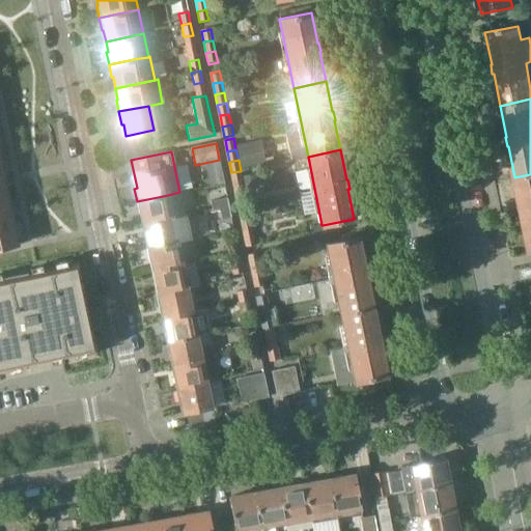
[(241,171),(231,172),(233,184),(243,182),(241,171)]
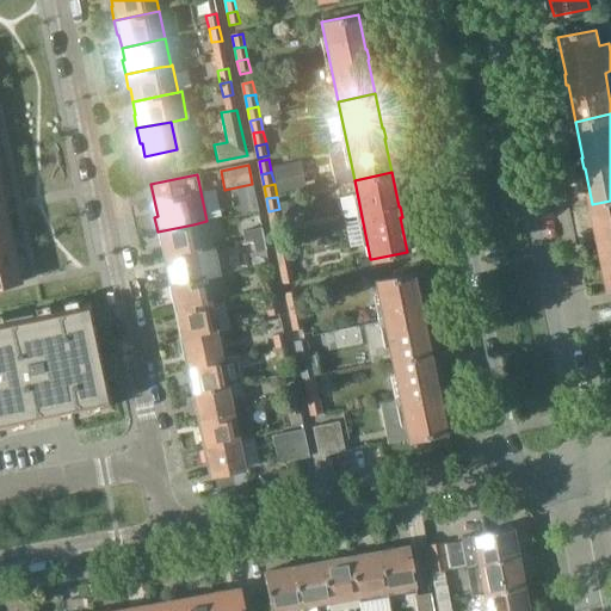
[(610,201),(592,204),(600,241),(599,241),(600,252),(603,252),(610,289),(610,288),(610,201)]
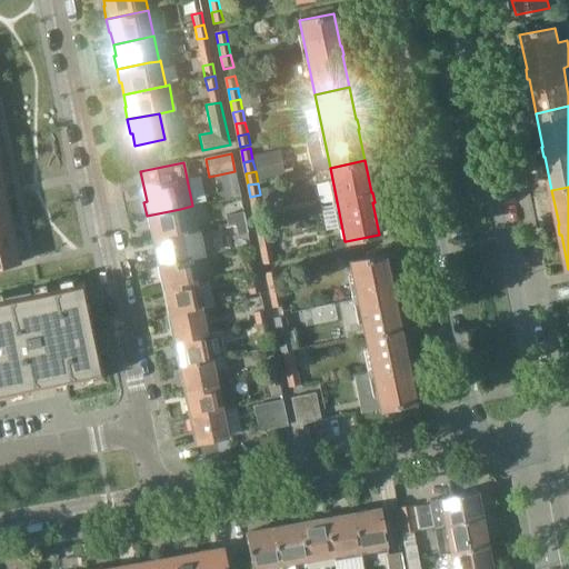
[(5,191),(0,192),(0,217),(9,216),(5,191)]
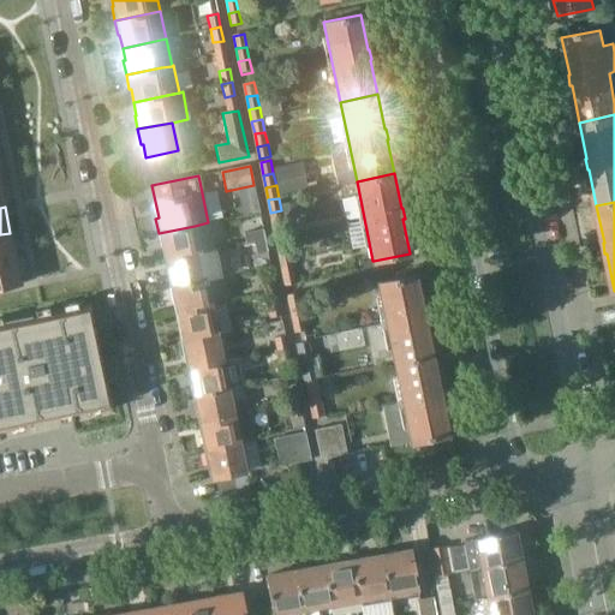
[(281,210),(270,213),(273,225),(284,222),(281,210)]
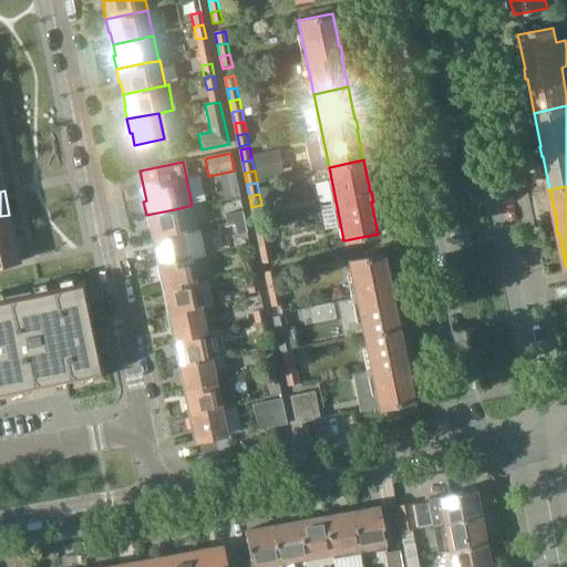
[(179,208),(146,215),(150,228),(152,228),(154,240),(185,234),(197,232),(192,205),(179,208)]
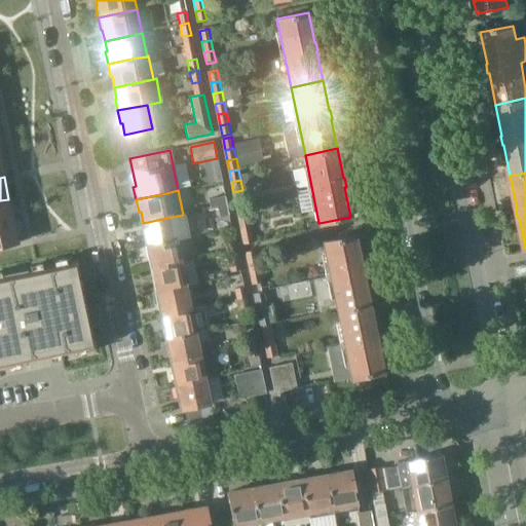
[(242,190),(233,192),(235,203),(245,201),(242,190)]
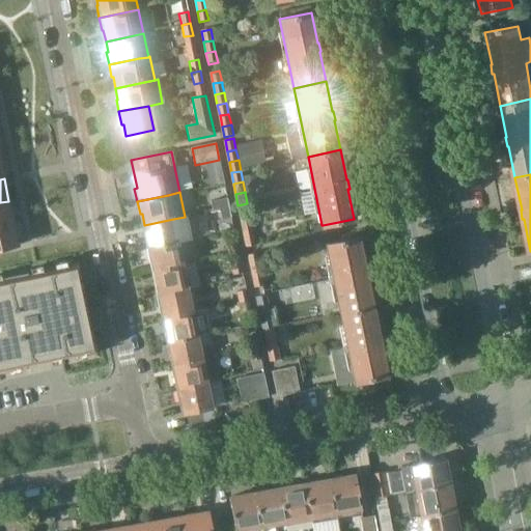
[(8,201),(0,202),(0,225),(14,223),(8,201)]
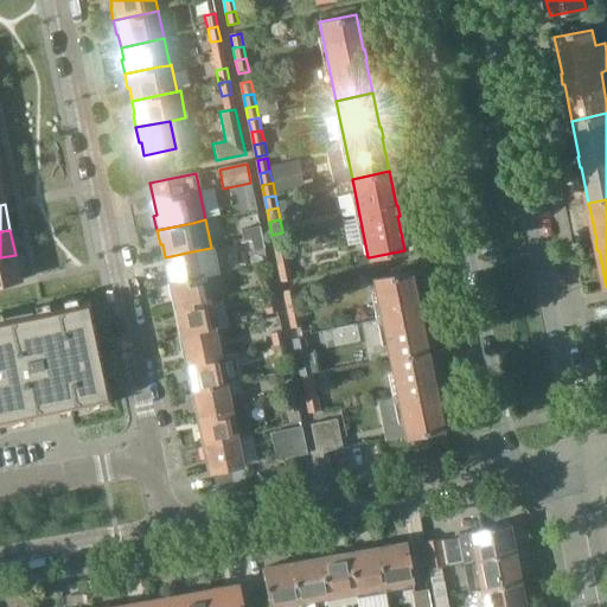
[(285,243),(274,246),(276,257),(287,255),(285,243)]
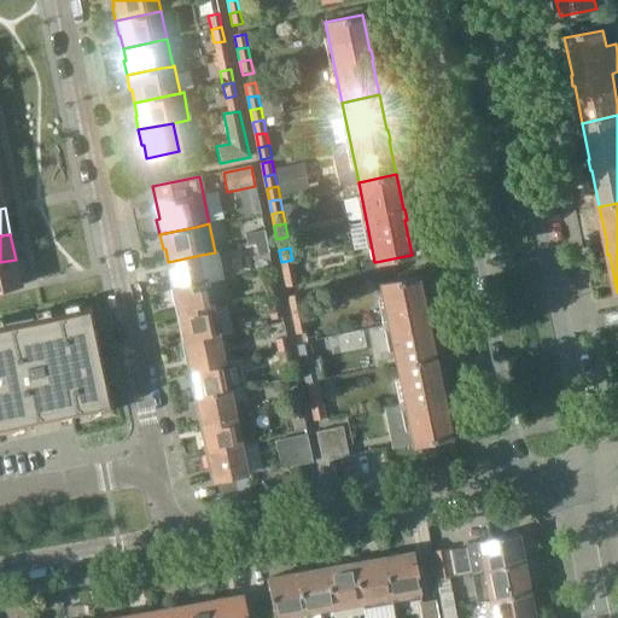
[(170,274),(168,274),(172,290),(207,281),(221,279),(215,252),(202,255),(168,262),(170,274)]
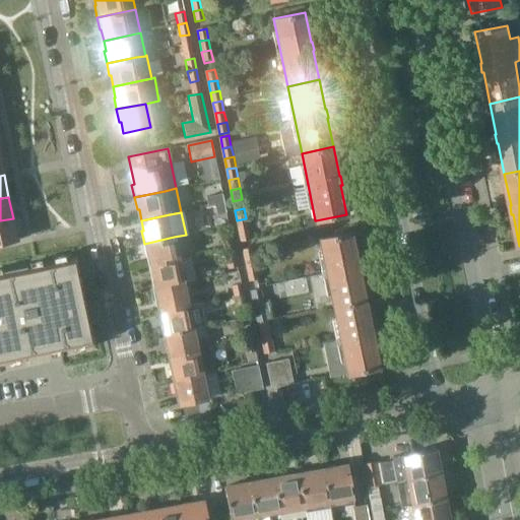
[(0,220),(0,243),(17,240),(13,218),(0,220)]
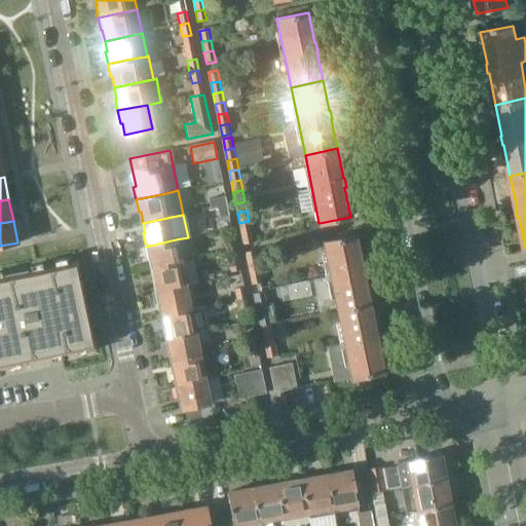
[(249,221),(239,223),(241,234),(251,232),(249,221)]
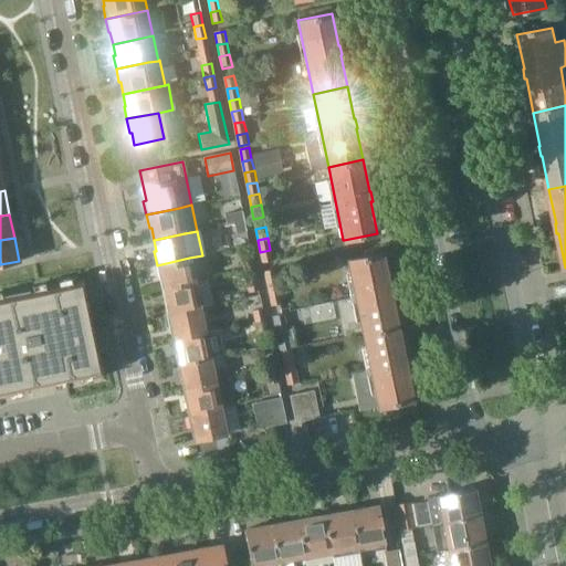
[(270,250),(260,252),(262,263),(272,261),(270,250)]
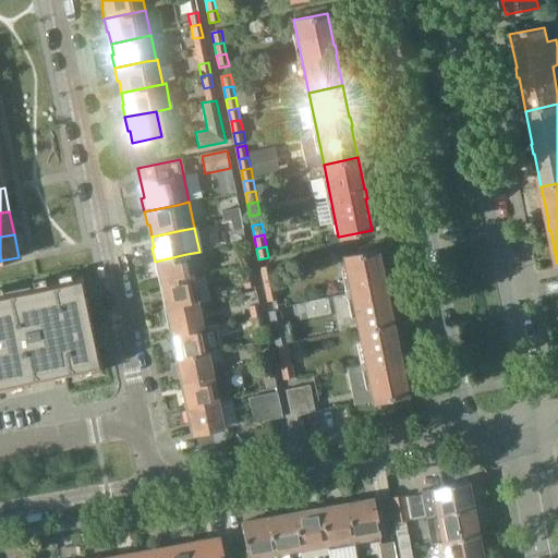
[(376,250),(342,257),(350,294),(353,308),(358,329),(391,322),(385,291),(386,291),(386,290),(384,281),(383,281),(376,250)]
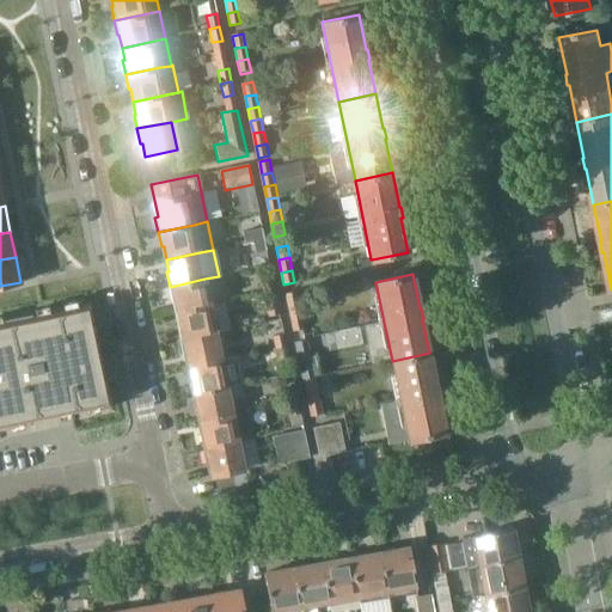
[(204,279),(170,287),(172,301),(175,300),(175,303),(177,313),(210,307),(215,306),(210,281),(206,282),(204,279)]
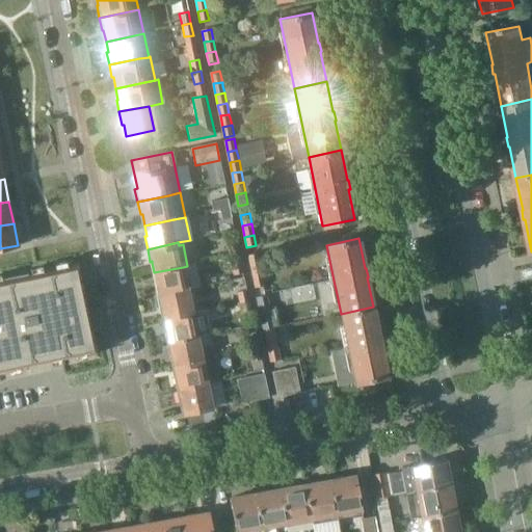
[(238,245),(229,247),(231,257),(240,256),(238,245)]
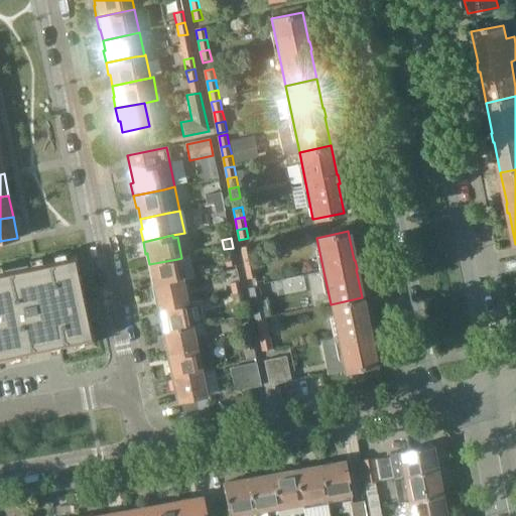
[(250,247),(241,248),(243,259),(252,257),(250,247)]
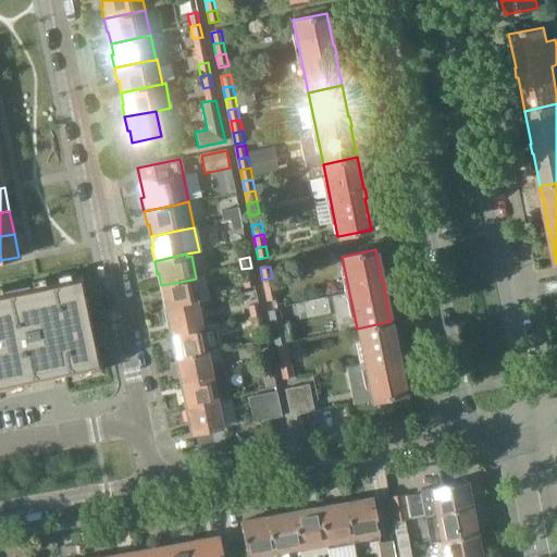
[(251,268),(242,269),(245,288),(255,286),(251,268)]
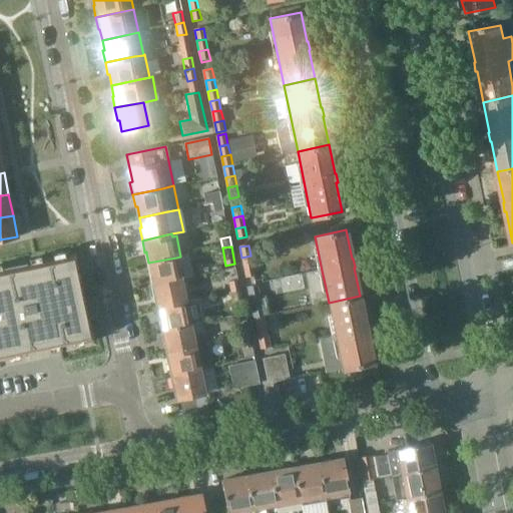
[(250,255),(241,258),(243,269),(252,267),(250,255)]
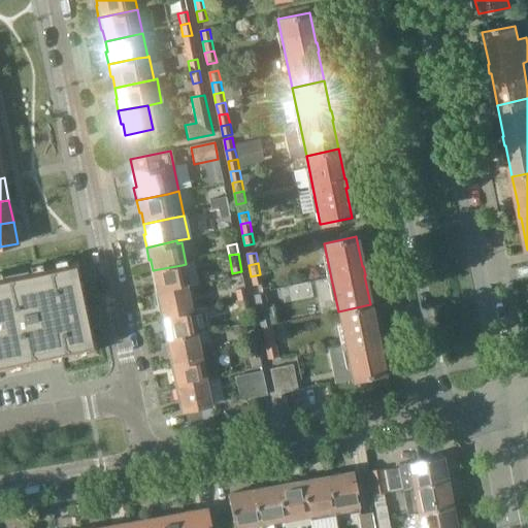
[(0,279),(0,366),(48,357),(61,354),(93,348),(84,306),(75,264),(0,279)]
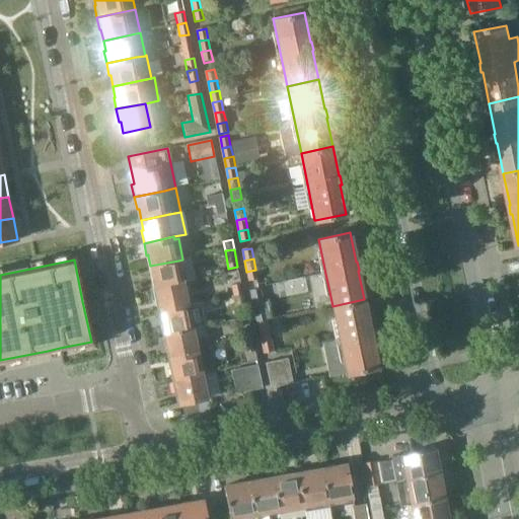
[(178,261),(150,266),(152,275),(152,276),(150,277),(153,289),(183,283),(178,261)]
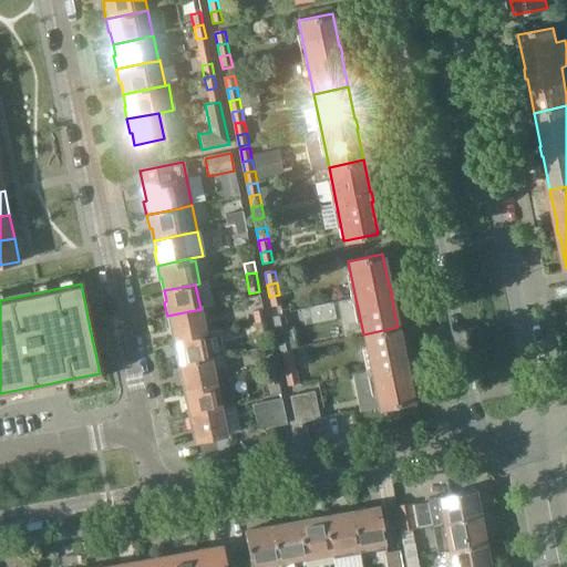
[(279,295),(269,297),(272,308),(281,307),(279,295)]
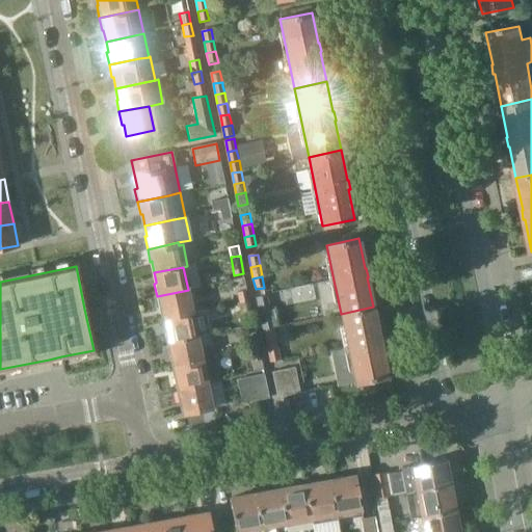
[(334,281),(318,285),(320,297),(337,294),(334,281)]
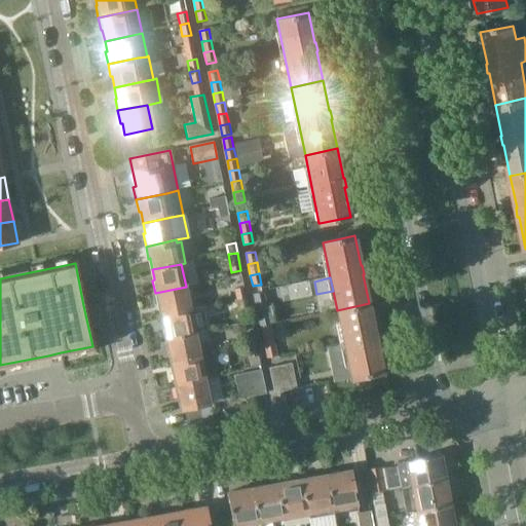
[(308,282),(287,287),(290,301),(311,296),(308,282)]
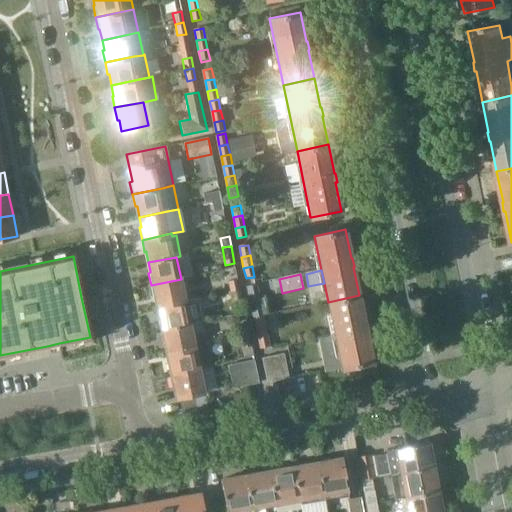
[(181,279),(151,285),(153,297),(155,297),(156,298),(157,308),(185,302),(181,279)]
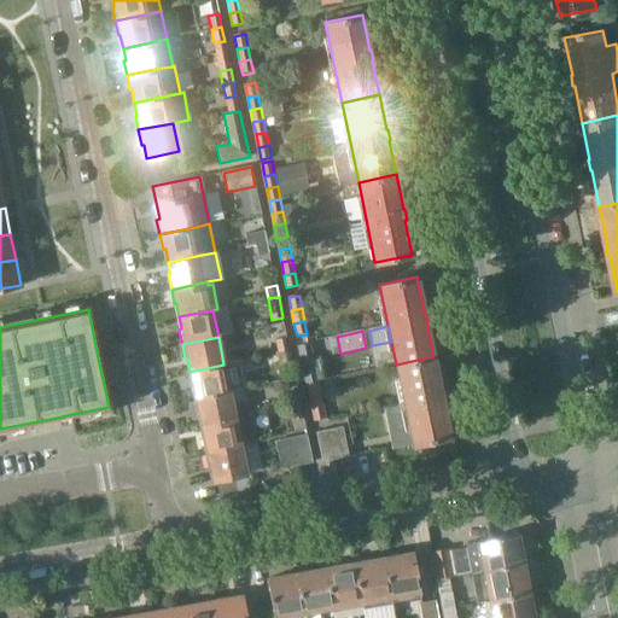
[(287,338),(277,339),(279,351),(290,349),(287,338)]
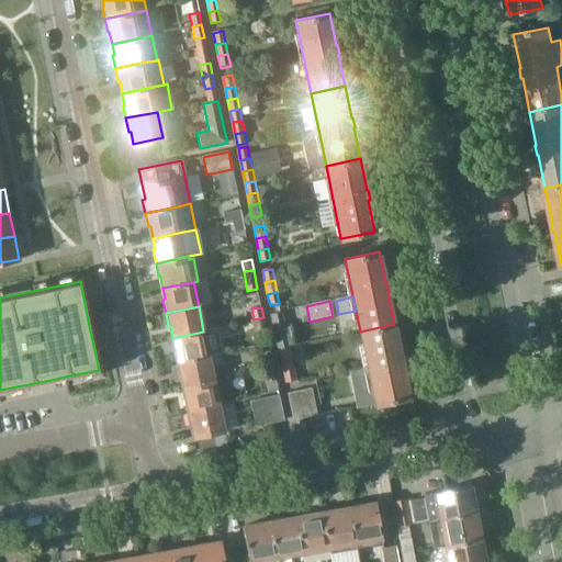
[(281,312),(271,314),(273,326),(283,324),(281,312)]
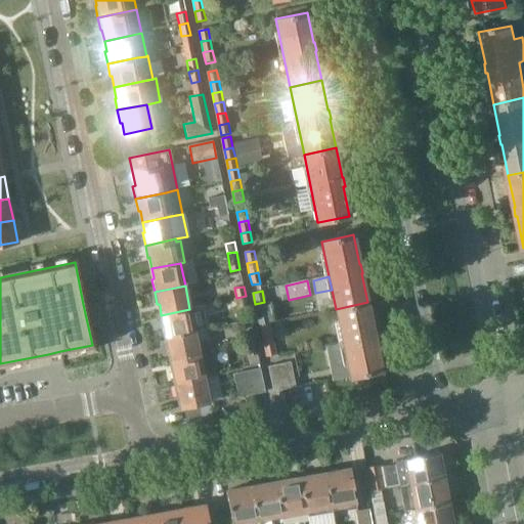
[(246,296),(236,298),(238,310),(248,308),(246,296)]
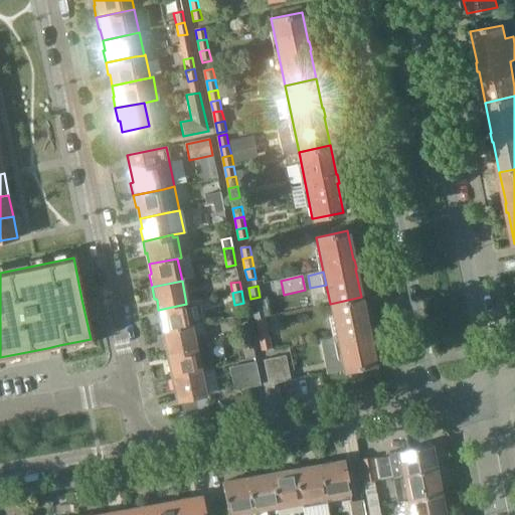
[(260,297),(250,299),(253,309),(258,308),(262,307),(261,301),(260,297)]
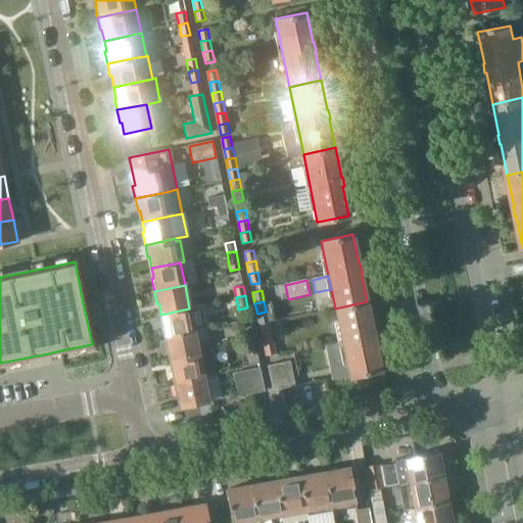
[(342,344),(327,347),(329,359),(345,354),(349,376),(381,370),(375,340),(376,340),(376,339),(374,331),(373,331),(367,301),(335,308),(342,344)]
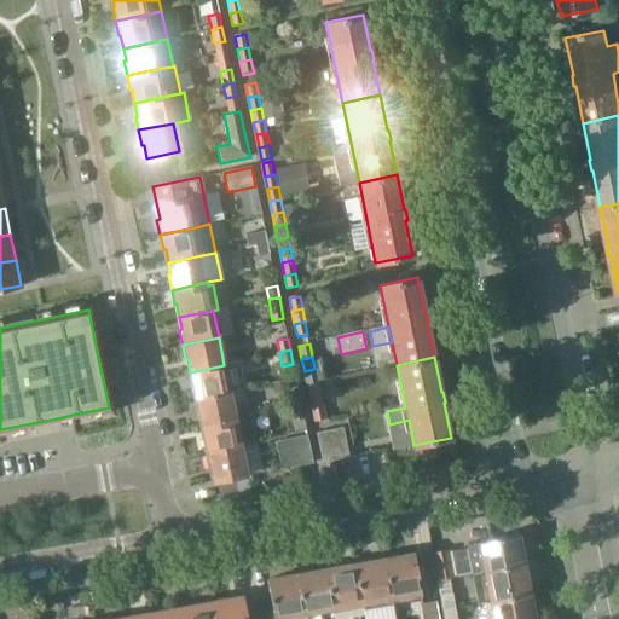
[(224,365),(190,372),(192,382),(192,385),(191,385),(194,399),(230,392),(246,388),(239,362),(224,365)]
